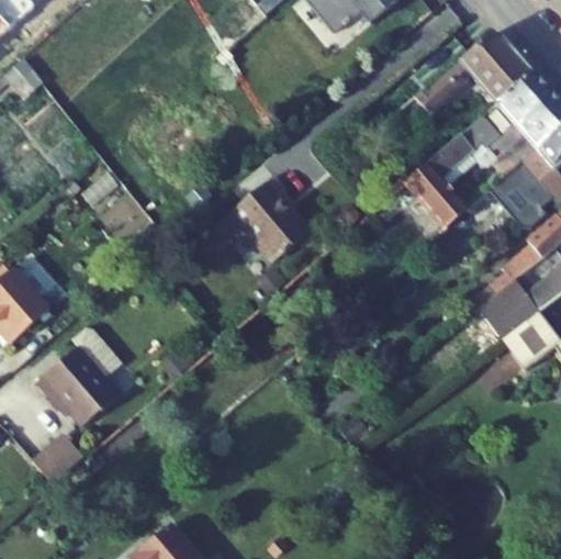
[(0,30),(11,42),(53,0),(0,0),(0,30)]
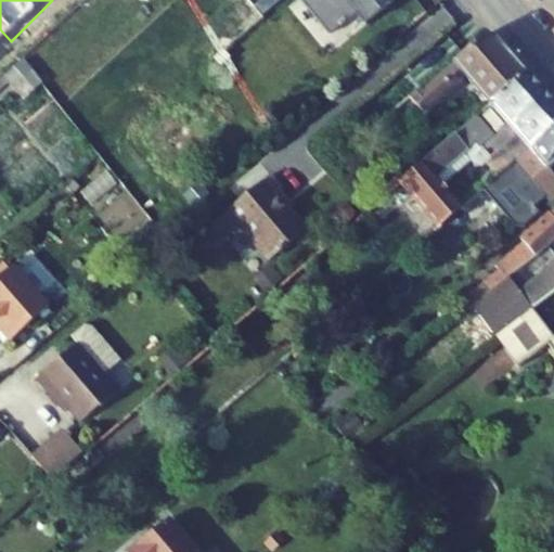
[(226,46),(262,14),(259,11),(254,4),(250,0),(232,0),(205,22),(226,46)]
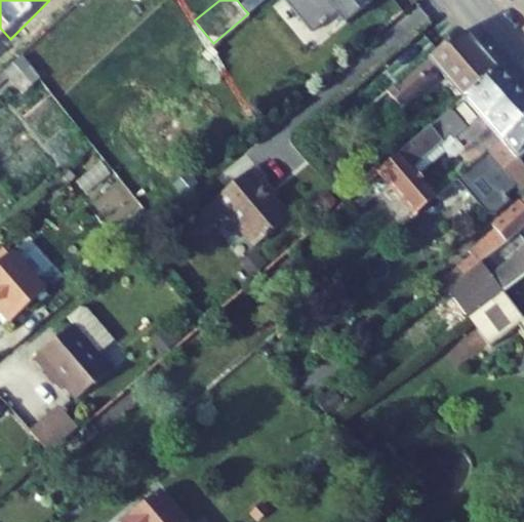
[(245,10),(256,0),(245,0),(240,4),(245,10)]
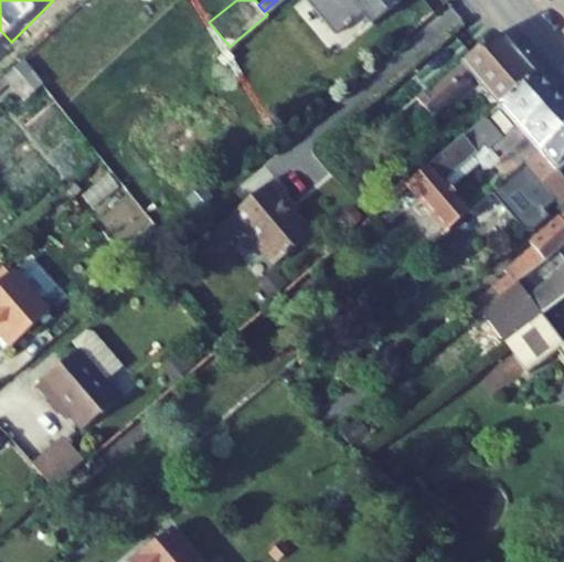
[(362,10),(371,21),(395,0),(310,0),(336,31),(362,10)]
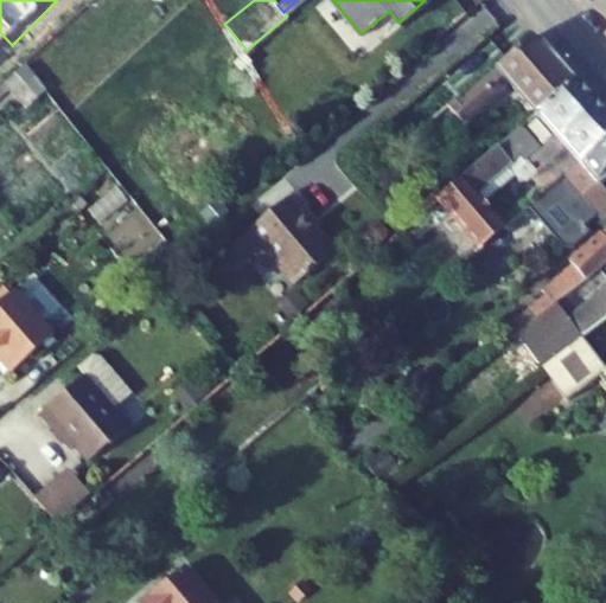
[(537,113),(575,78),(535,32),(463,94),(453,96),(446,102),(464,122),(504,89),(508,78),(537,111),(537,113)]
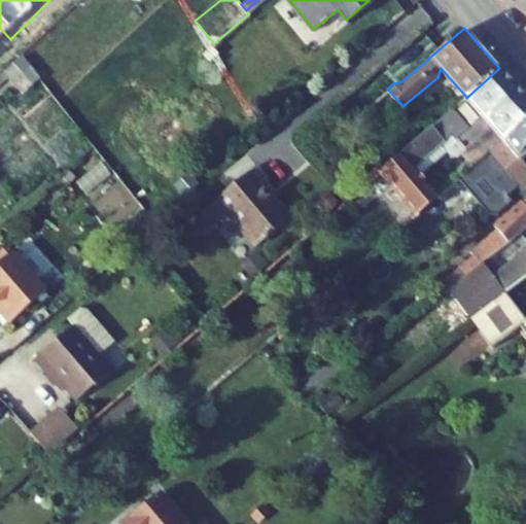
[(11,80),(30,63),(22,54),(3,71),(11,80)]
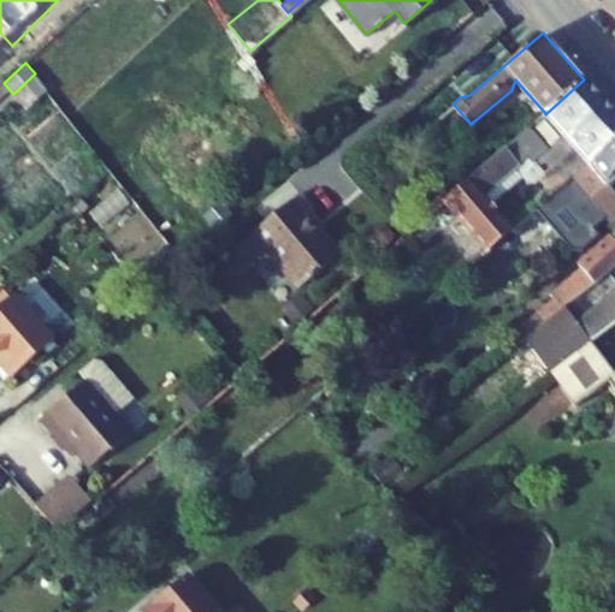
[(447,197),(460,214),(489,248),(513,227),(491,203),(484,194),(515,167),(528,155),(544,173),(538,178),(553,194),(557,190),(614,140),(614,116),(584,79),(545,114),(545,113),(447,197)]
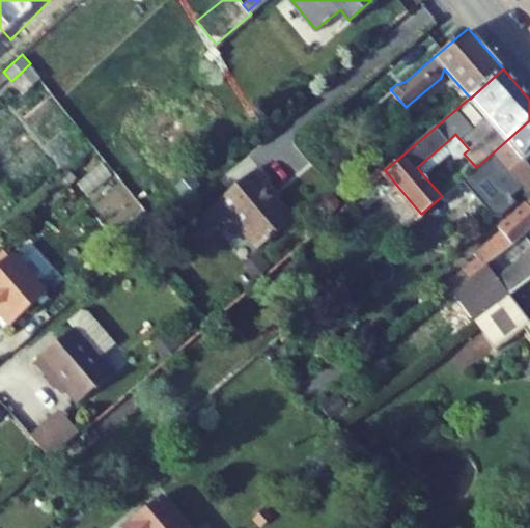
[(529,166),(524,159),(529,153),(529,120),(480,164),(495,178),(500,174),(506,183),(513,176),(526,192),(529,188),(529,166)]
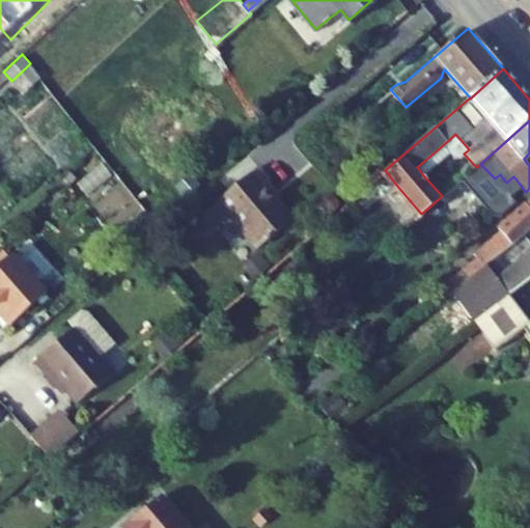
[(464,154),(469,149),(455,134),(444,144),(417,167),(423,175),(451,151),(454,156),(461,157),(464,154)]
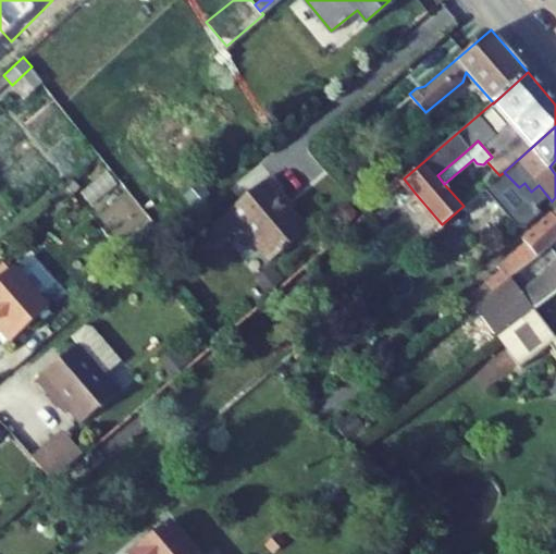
[(223,213),(236,229),(243,223),(273,257),(306,229),(276,194),(282,188),(270,173),(223,213)]
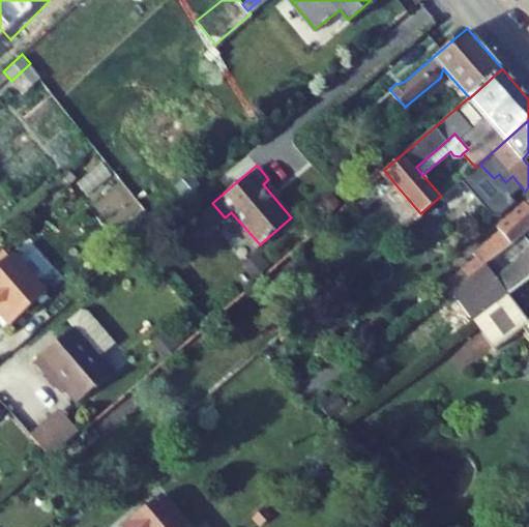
[(452,186),(441,196),(449,206),(461,196),(452,186)]
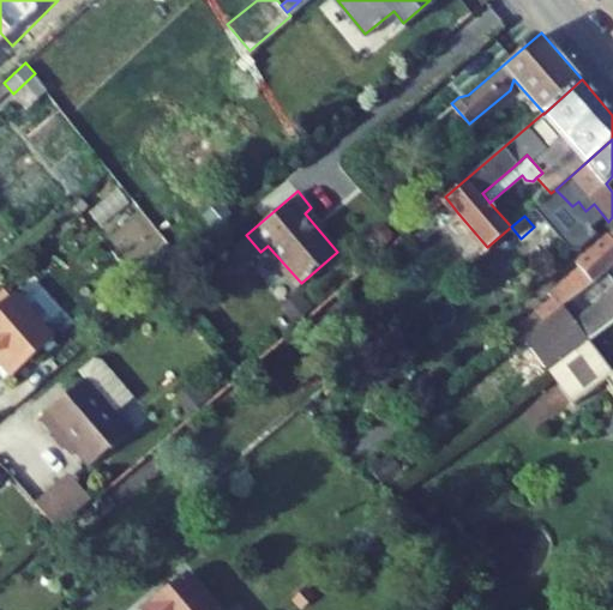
[(536,307),(545,318),(562,303),(593,279),(608,266),(612,261),(612,229),(608,233),(577,261),(580,263),(548,290),(552,294),(536,307)]
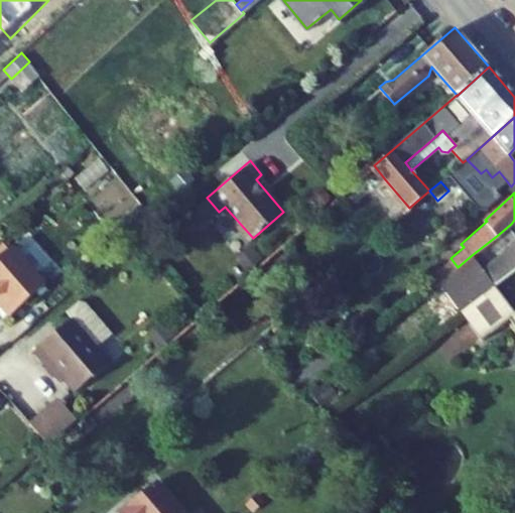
[(135,228),(147,217),(136,205),(124,217),(135,228)]
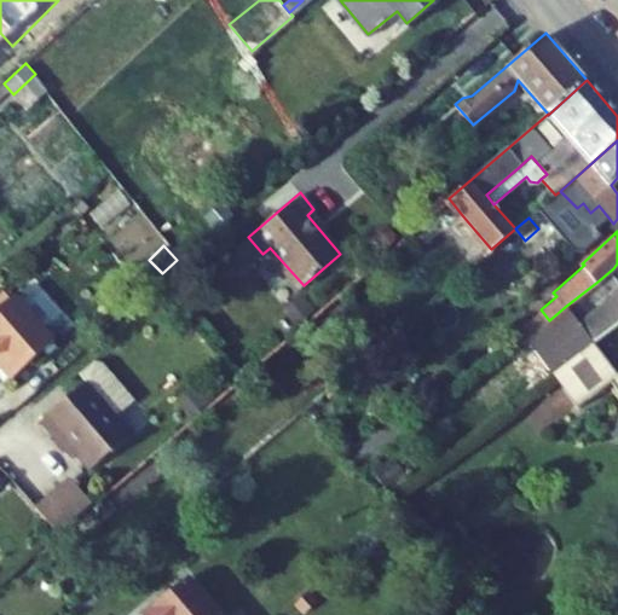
[(0,364),(11,377),(55,338),(45,328),(62,313),(34,282),(17,296),(15,294),(11,297),(0,305),(0,354),(3,358),(0,359),(0,364)]
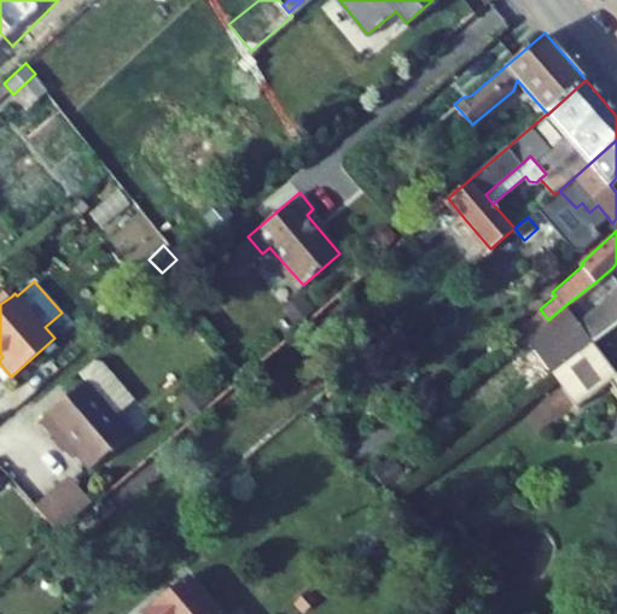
[(0,304),(11,297),(4,287),(0,290),(0,304)]
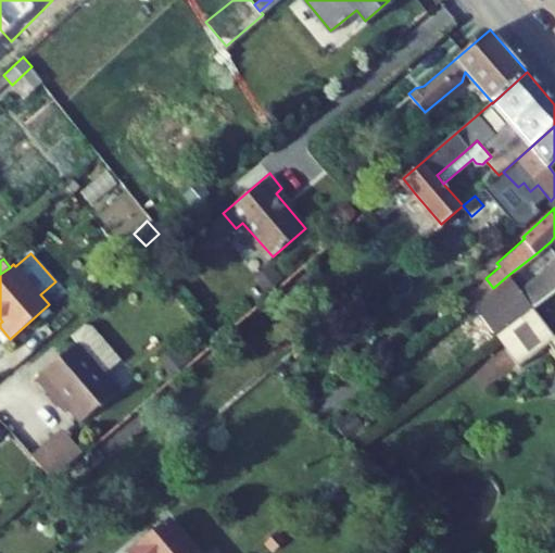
[(554,260),(519,289),(508,275),(493,288),(468,306),(463,311),(469,321),(479,312),(496,334),(533,306),(554,290),(554,260)]
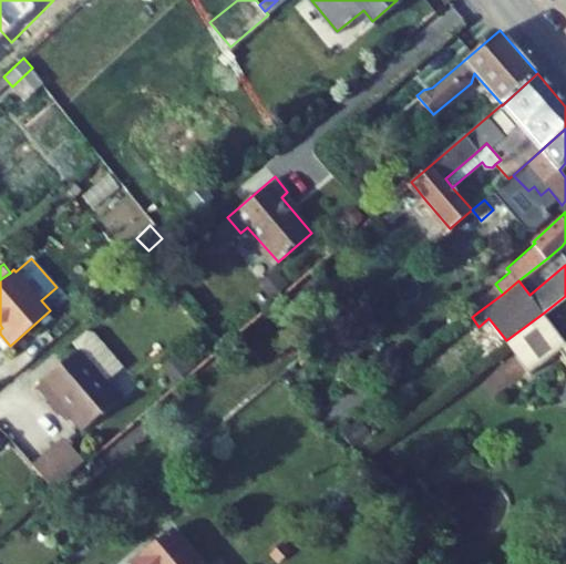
[(495,284),(471,304),(477,313),(503,294),(495,284)]
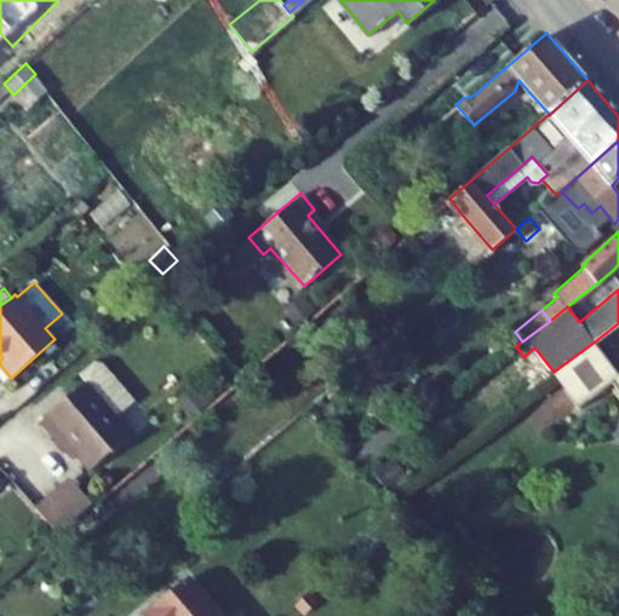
[(554,372),(578,406),(613,381),(618,375),(618,374),(595,341),(554,372)]
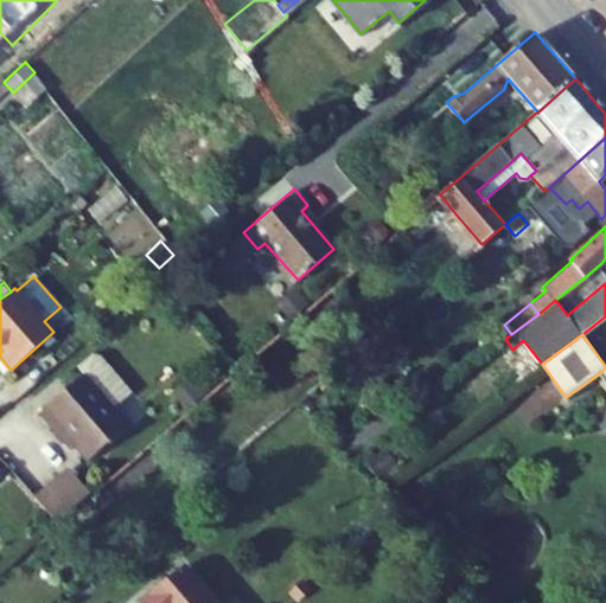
[(89,459),(129,424),(113,405),(131,390),(100,354),(101,350),(94,348),(94,351),(78,363),(85,372),(40,409),(65,438),(69,435),(75,442),(89,459)]
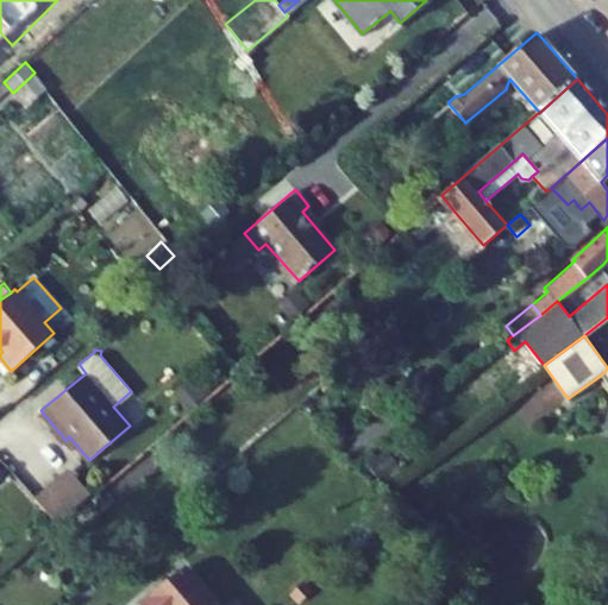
[(186,408),(225,376),(217,366),(179,398),(186,408)]
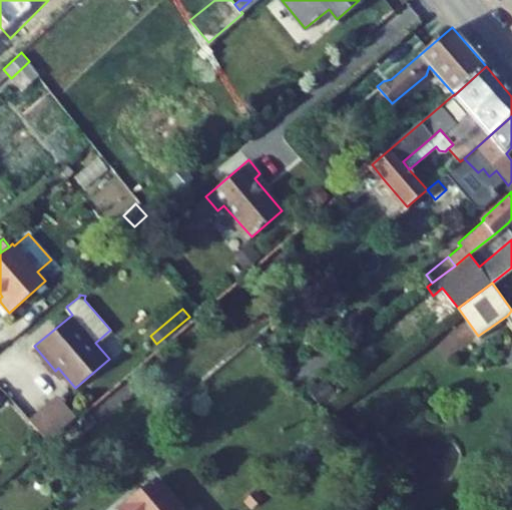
[(55,371),(60,378),(63,374),(58,368),(55,371)]
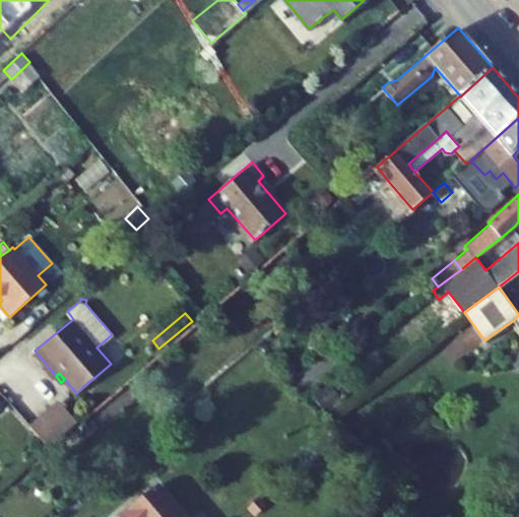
[(313,393),(326,412),(339,402),(326,385),(313,393)]
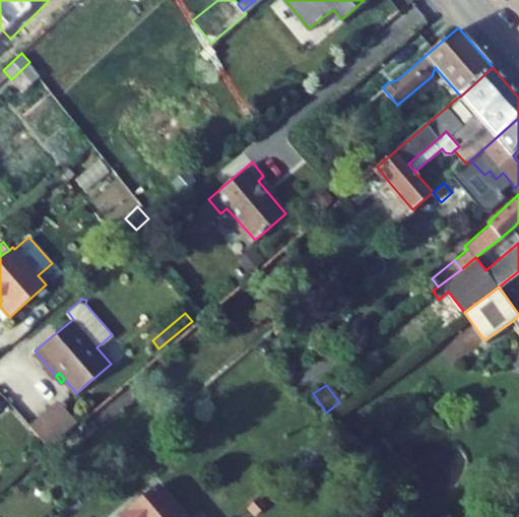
[(30,425),(49,446),(76,424),(58,401),(30,425)]
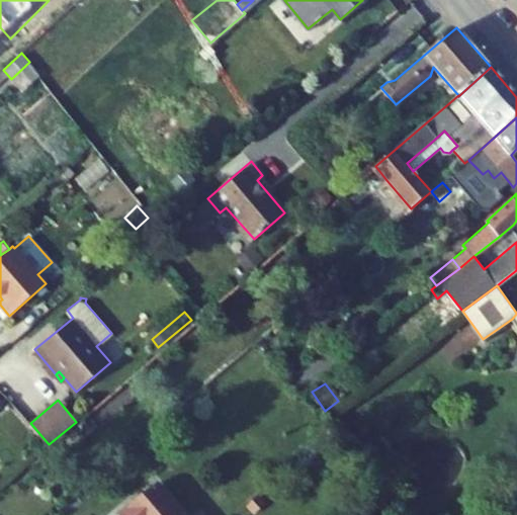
[(60,459),(94,429),(82,417),(76,422),(49,444),(48,446),(60,459)]
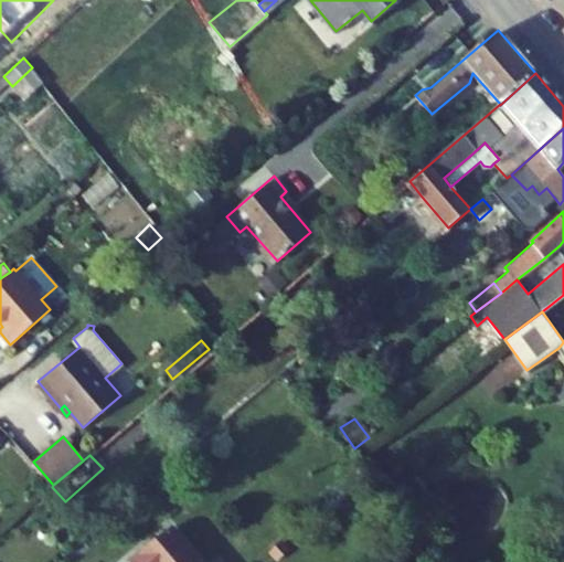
[(189,549),(170,527),(162,534),(181,557),(189,549)]
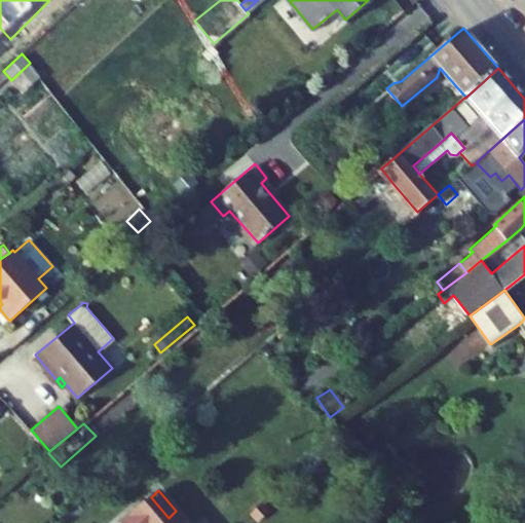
[(186,522),(176,511),(169,518),(151,497),(121,522),(186,522)]
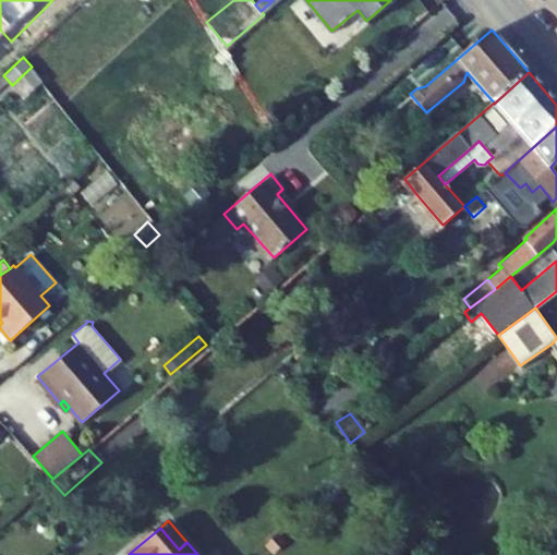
[(266,543),(274,551),(285,541),(276,533),(266,543)]
